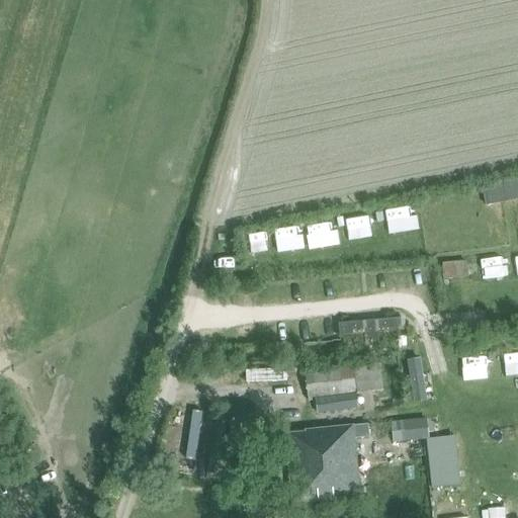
[(517,179),(482,187),(486,204),(517,197),(517,179)]
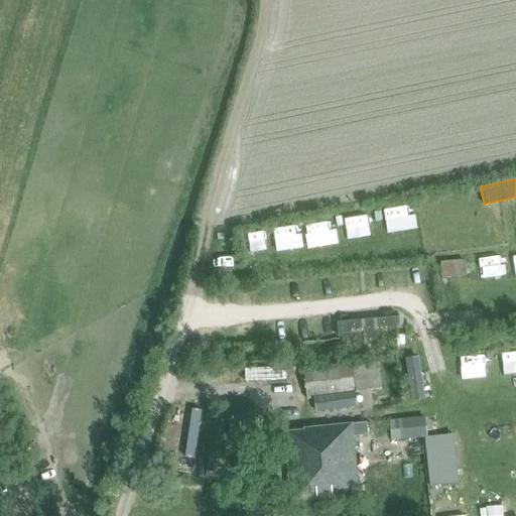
[(438,263),(440,278),(463,276),(462,261),(438,263)]
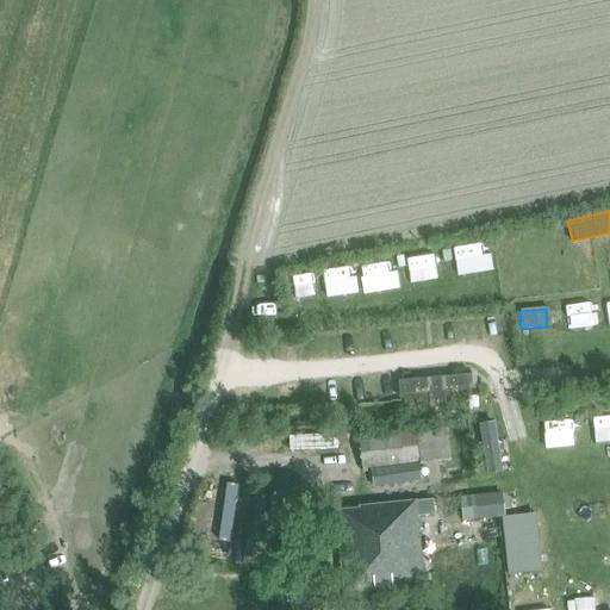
[(398,381),(399,396),(429,392),(430,408),(444,406),(443,391),(471,388),(470,374),(398,381)]
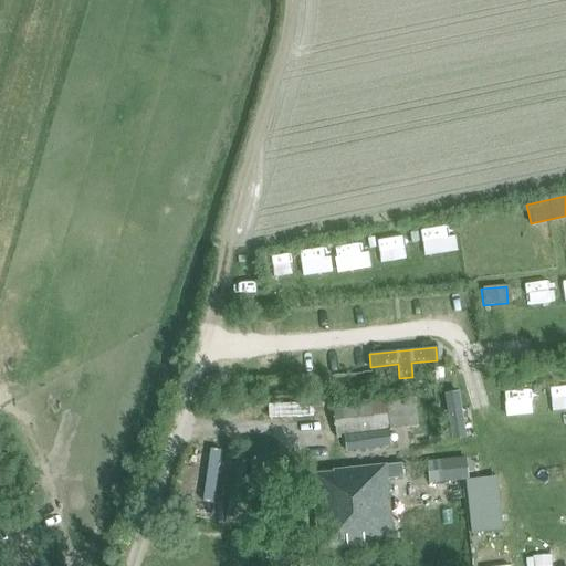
[(386,417),(383,385),(332,390),(335,423),(337,440),(341,439),(341,436),(350,435),(387,429),(386,417)]
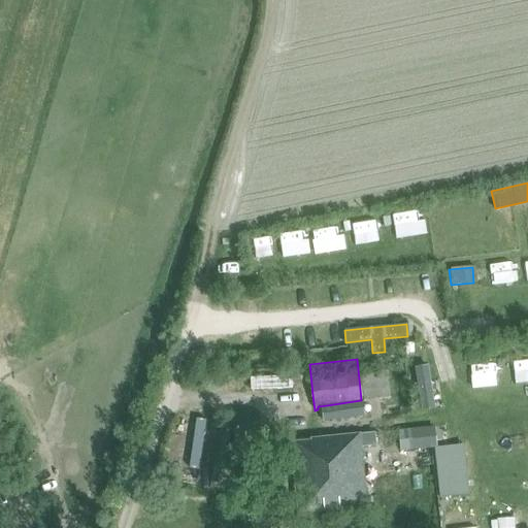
[(360,374),(363,400),(389,397),(387,371),(360,374)]
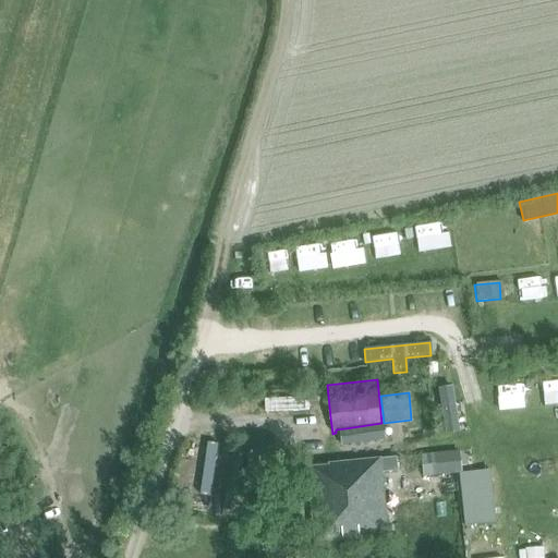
[(257,409),(257,399),(208,400),(208,413),(222,413),(222,410),(257,409)]
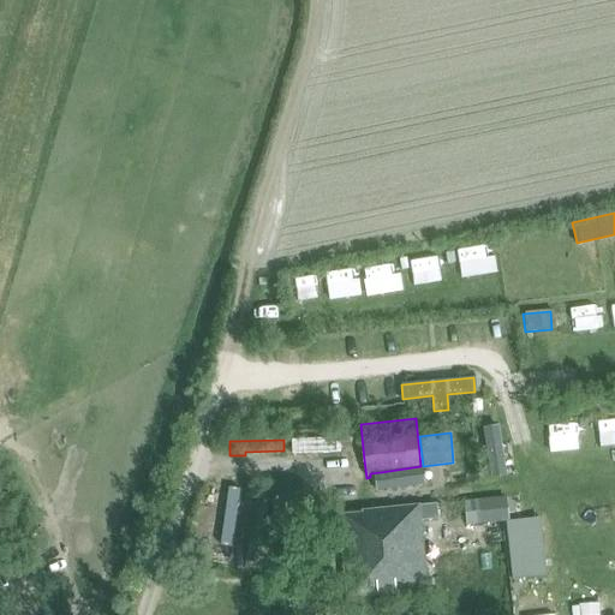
[(374,475),(376,490),(423,484),(421,469),(374,475)]
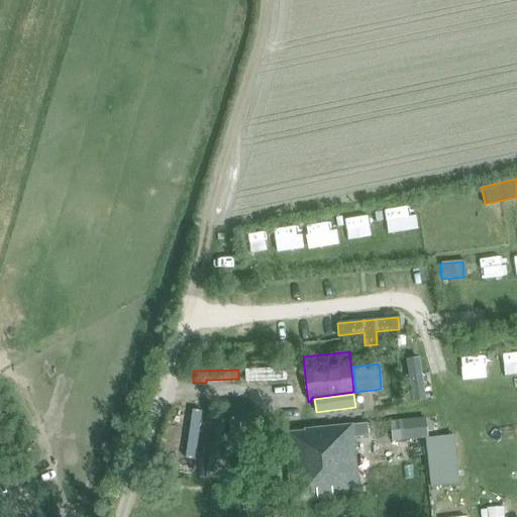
[(425,418),(404,420),(404,419),(389,421),(392,442),(407,441),(406,439),(426,437),(425,418)]
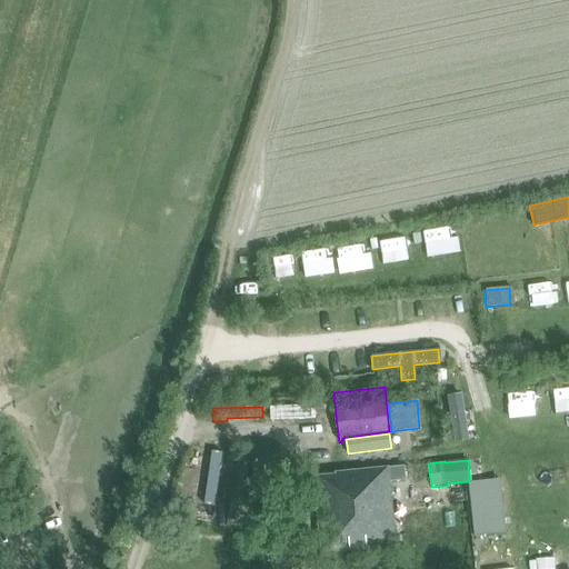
[(387,482),(405,480),(402,469),(387,470),(337,476),(337,478),(316,480),(321,552),(393,546),(387,482)]
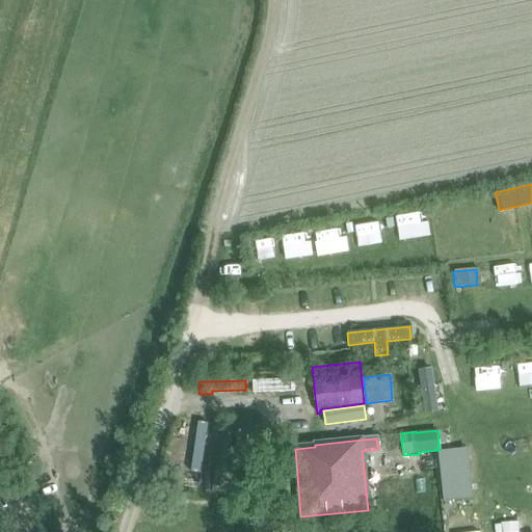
[(468,449),(437,452),(443,503),(473,499),(468,449)]
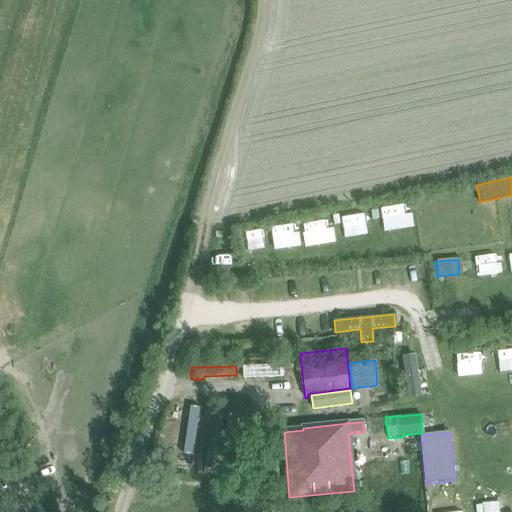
[(0,465),(11,459),(0,438),(0,465)]
